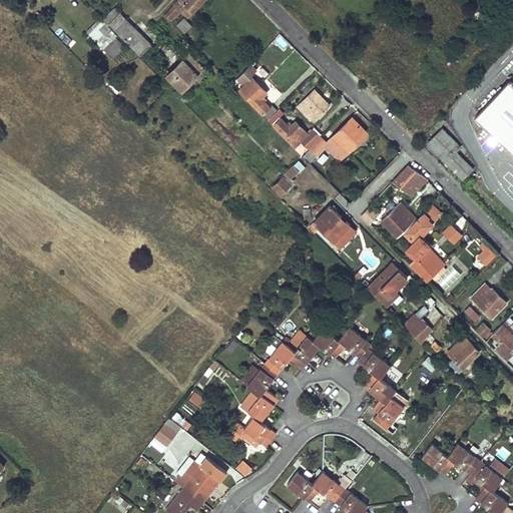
[(178,0),(164,15),(169,20),(181,8),(188,16),(203,0),(178,0)]
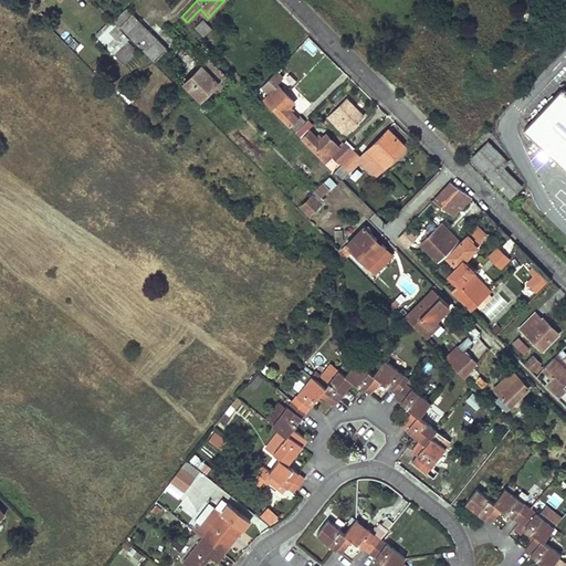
[(127,9),(114,22),(121,29),(122,28),(155,61),(167,49),(127,9)]
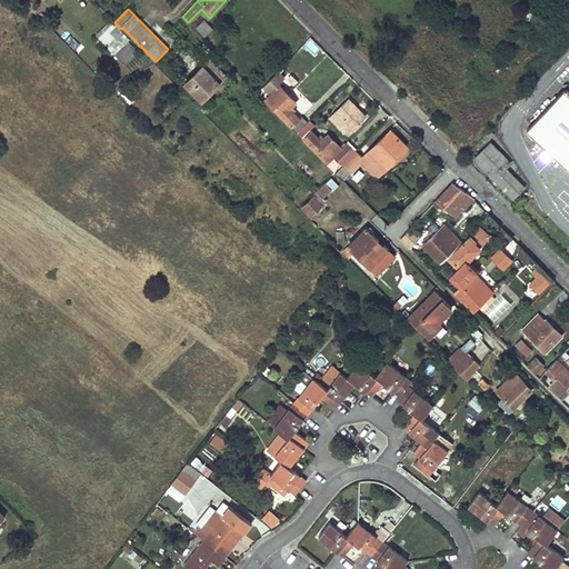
[(205,19),(197,28),(206,37),(213,28),(205,19)]
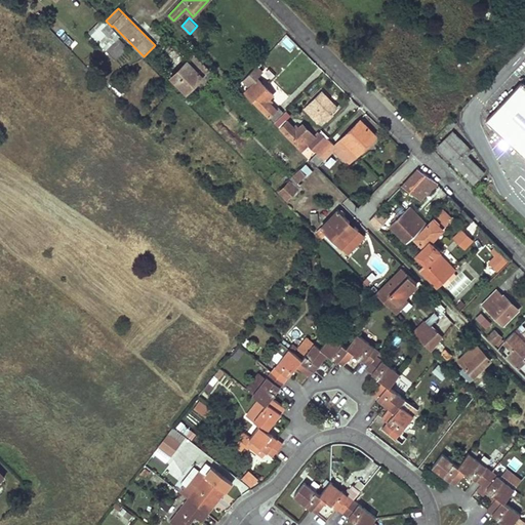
[(106,21),(90,35),(106,50),(116,40),(120,36),(112,27),(106,21)]
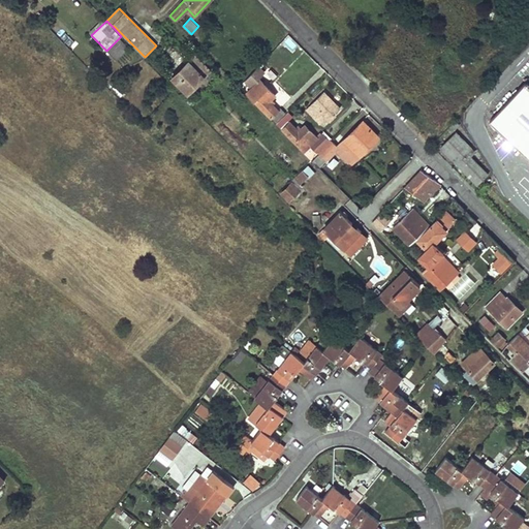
[(65,30),(59,35),(69,47),(74,41),(65,30)]
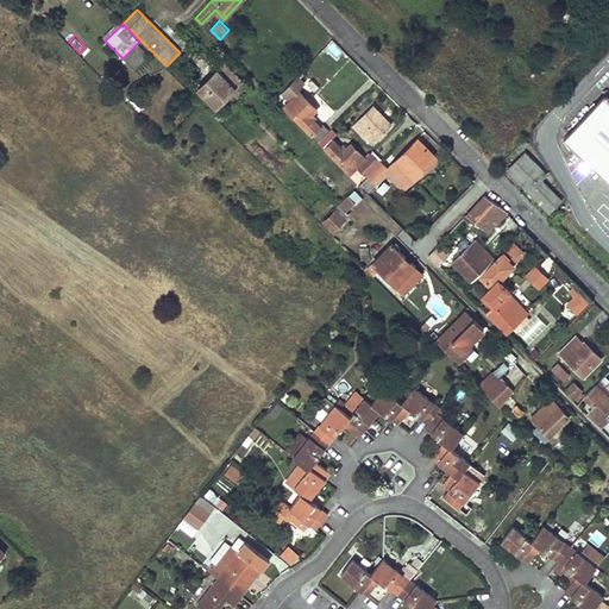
[(325,50),(338,57),(343,50),(330,42),(325,50)]
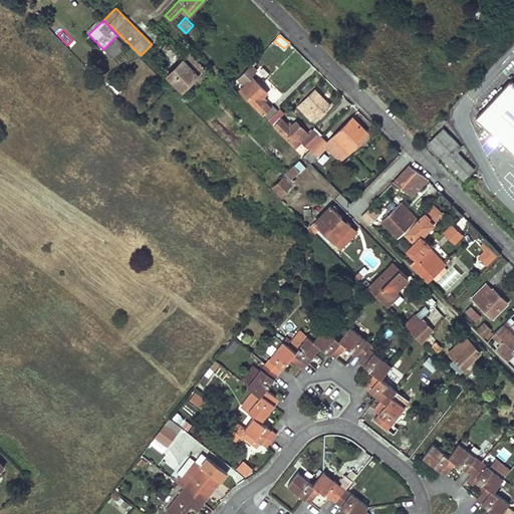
[(113,39),(103,49),(113,59),(123,49),(113,39)]
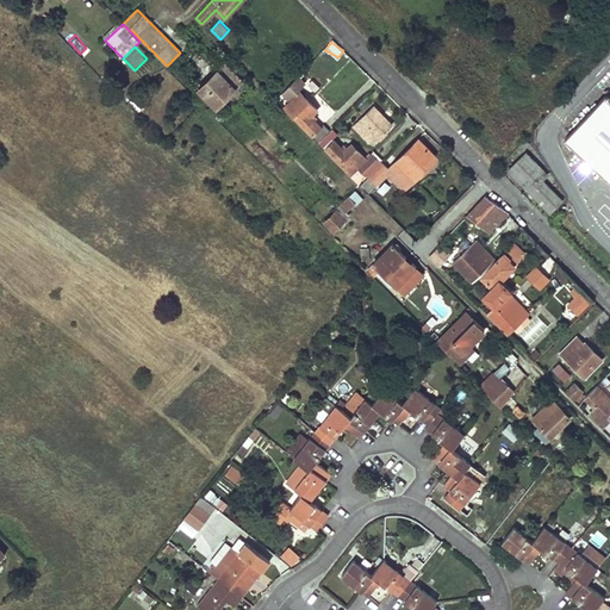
[(225,63),(199,89),(217,107),(243,81),(225,63)]
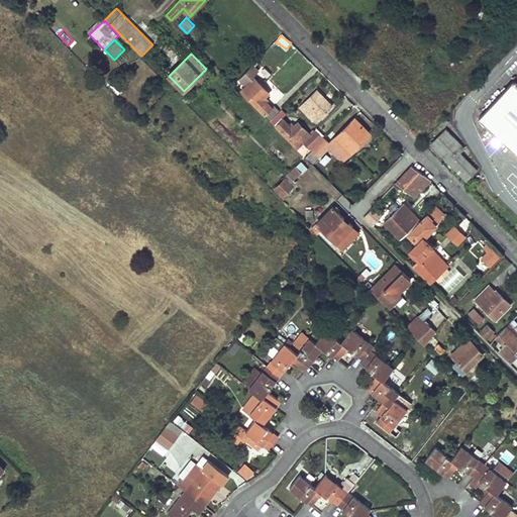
[(256,62),(252,66),(257,71),(262,67),(256,62)]
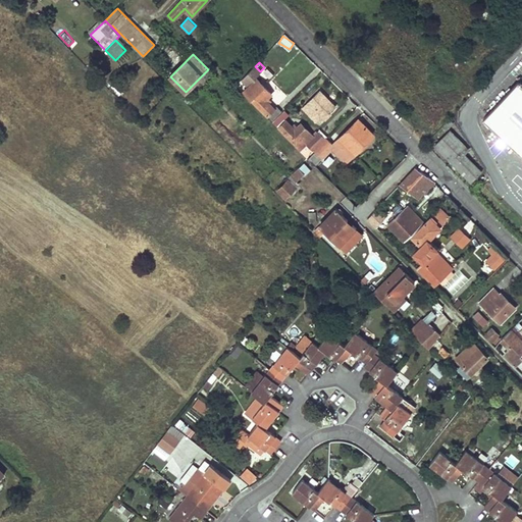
[(255,66),(242,81),(245,84),(248,87),(244,92),(272,120),(281,112),(276,107),(274,108),(269,103),(270,102),(268,99),(272,95),(255,77),(260,71),(255,66)]
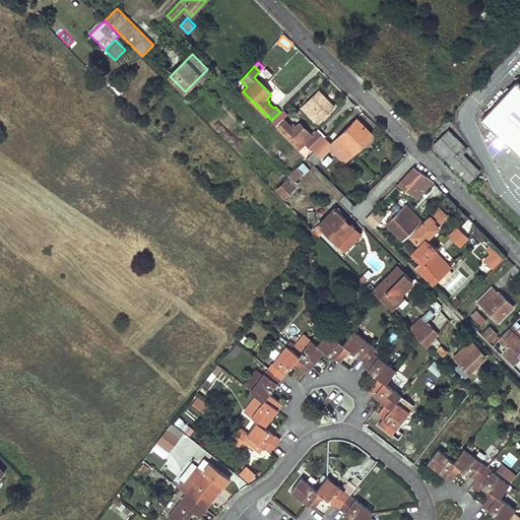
[(241,80),(235,85),(238,89),(244,83),(241,80)]
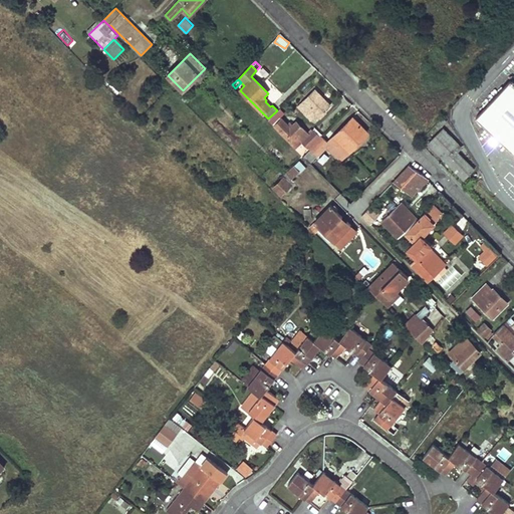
[(513,84),(509,81),(475,117),(513,154),(513,84)]
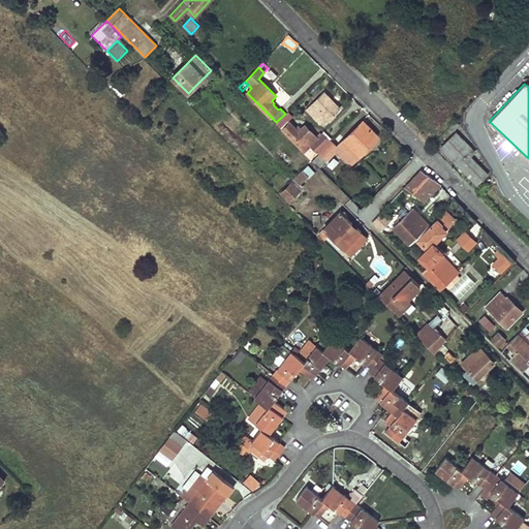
[(315,107),(310,113),(320,124),(325,120),(328,122),(341,109),(325,92),(312,104),(315,107)]
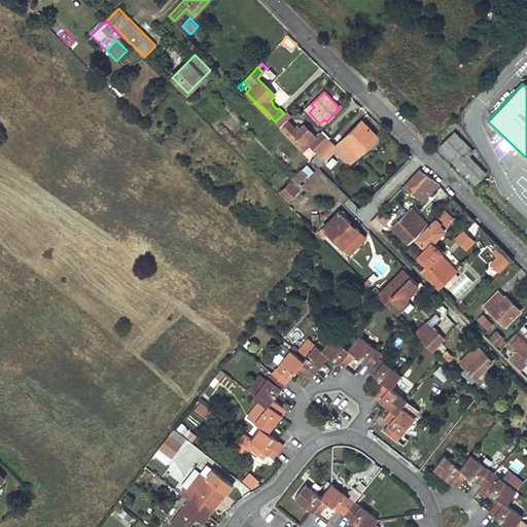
[(305,109),(309,112),(314,107),(311,104),(305,109)]
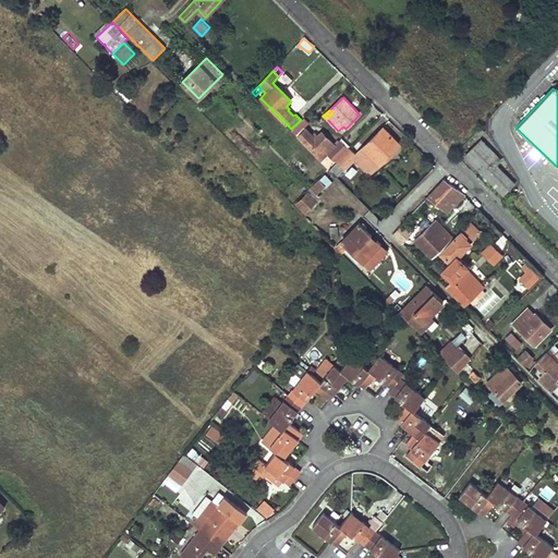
[(365,147),(360,152),(373,165),(377,161),(380,165),(400,144),(384,128),(364,146),(365,147)]
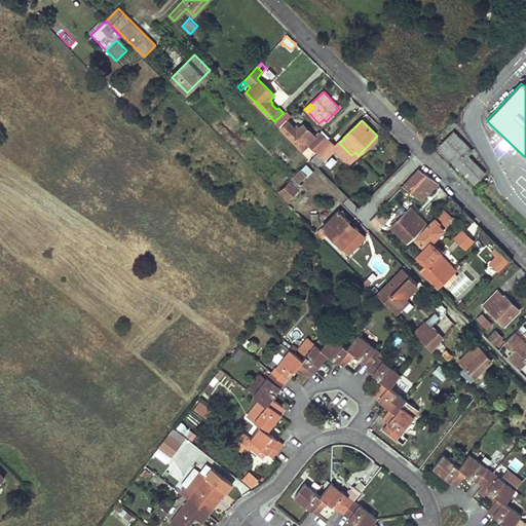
[(453,120),(446,127),(450,132),(457,124),(453,120)]
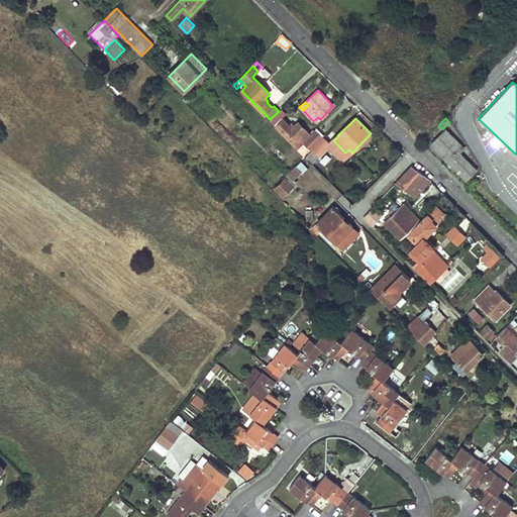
[(284,119),(277,126),(299,148),(304,144),(310,150),(312,148),(320,140),(314,134),(311,136),(298,123),(292,128),(284,119)]
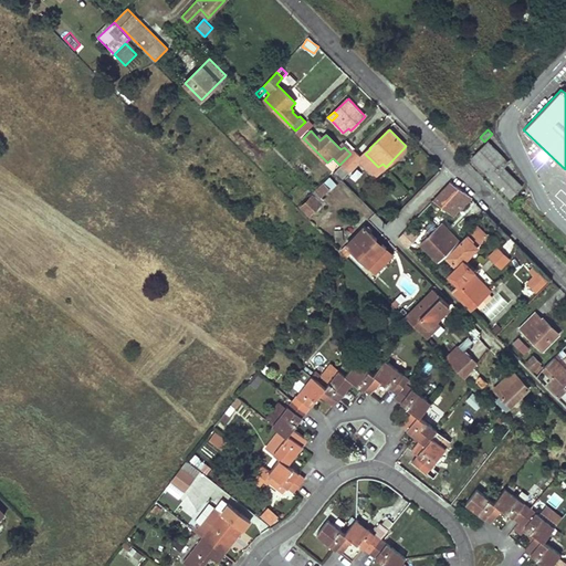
[(488,142),(471,157),(511,198),(522,187),(504,168),(499,163),(503,158),(488,142)]
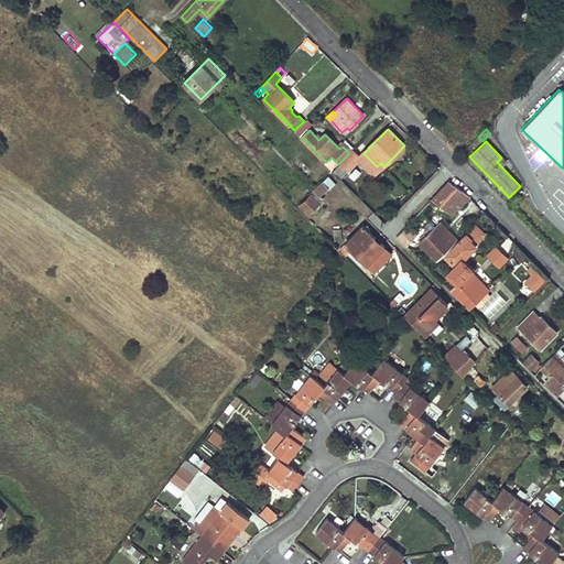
[(349,153),(340,162),(348,171),(361,156),(354,149),(349,153)]
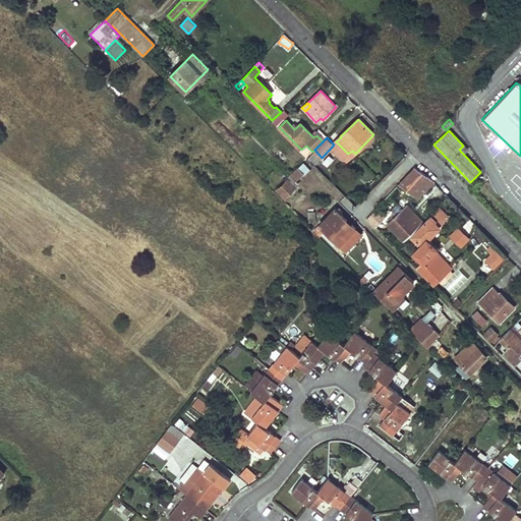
[(463,146),(459,150),(464,155),(468,151),(463,146)]
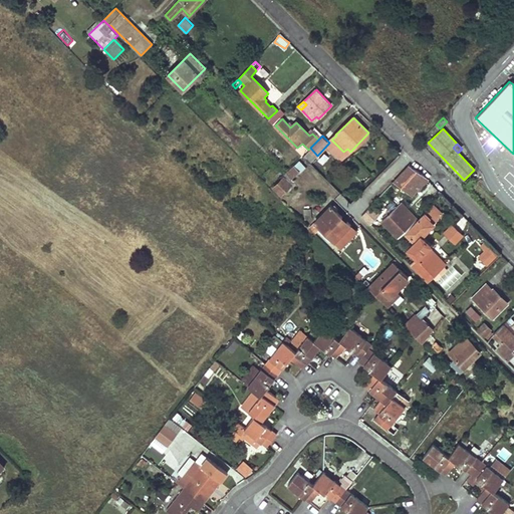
[(308,150),(303,155),(310,162),(317,156),(310,148),(308,150)]
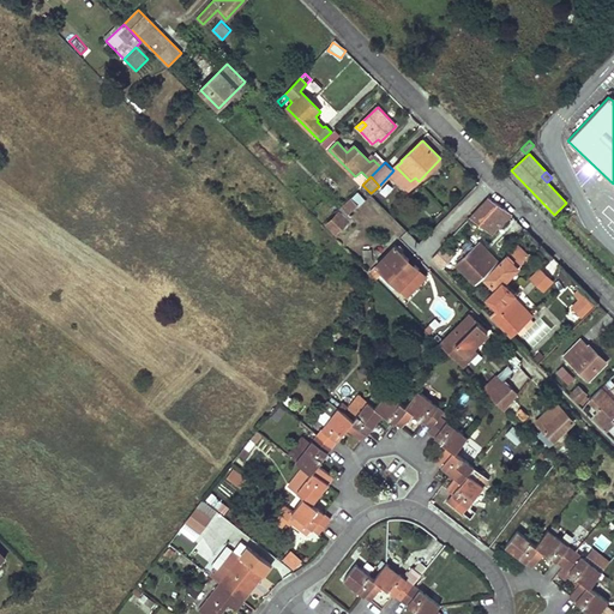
[(379,190),(386,196),(392,188),(386,182),(379,190)]
